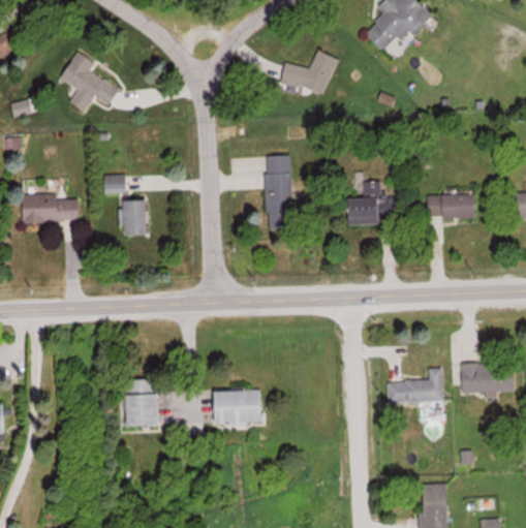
[(432,14),(418,0),(383,0),(377,6),(383,12),(364,32),(383,52),(398,37),(404,43),(432,14)]
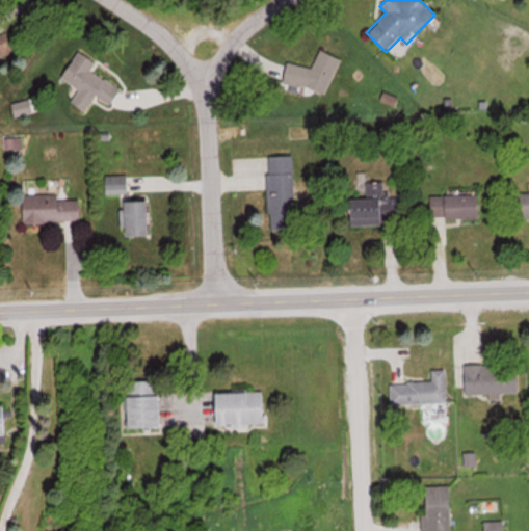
[(8,32),(0,34),(0,57),(15,53),(8,32)]
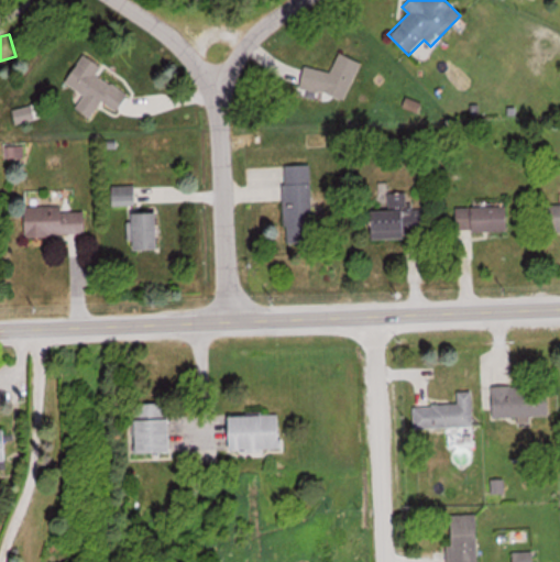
[(347,100),(357,58),(335,54),(330,73),(303,66),(298,89),(347,100)]
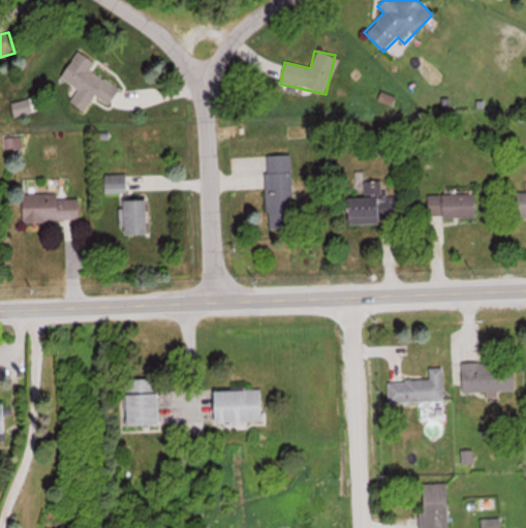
[(78,89),(70,102),(85,111),(93,96),(110,105),(119,88),(89,72),(94,61),(76,52),(61,80),(78,89)]
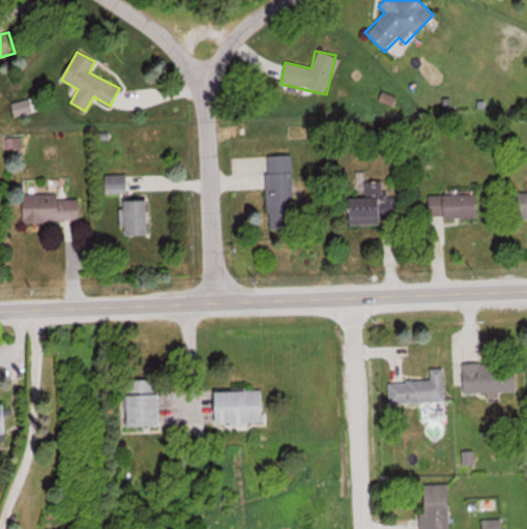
[(291,155),(265,155),(267,230),(293,230),(291,155)]
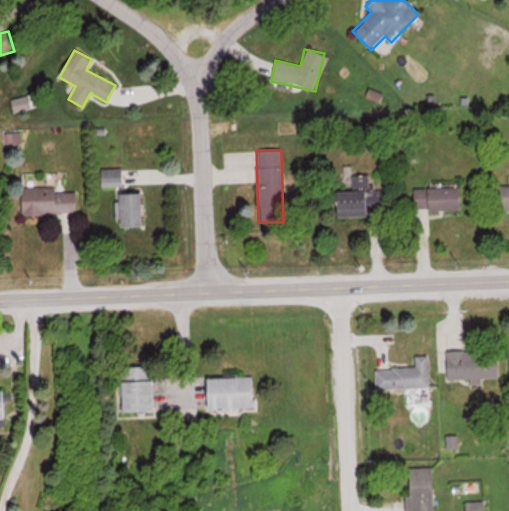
[(101,187),(121,187),(121,170),(101,170),(101,187)]
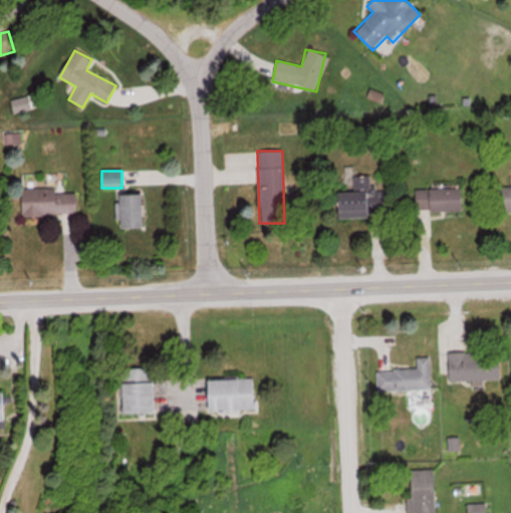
[(510,212),(510,187),(495,187),(495,212),(510,212)]
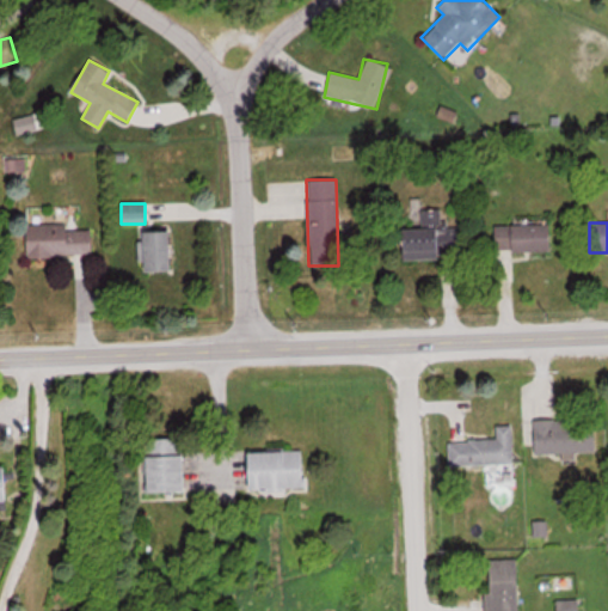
[(26,225),(26,257),(91,257),(90,228),(67,228),(67,225),(26,225)]
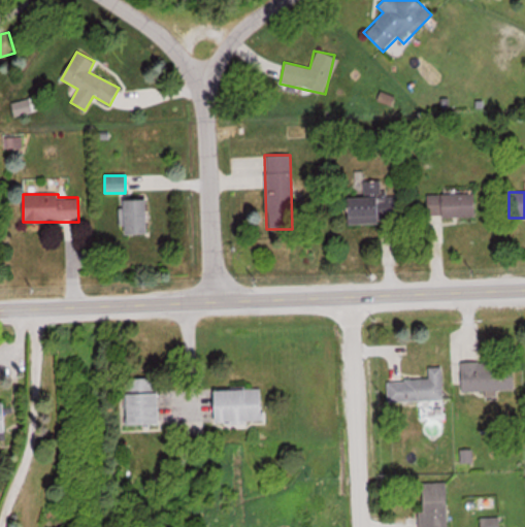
[(427,218),(476,218),(476,195),(426,195),(427,218)]
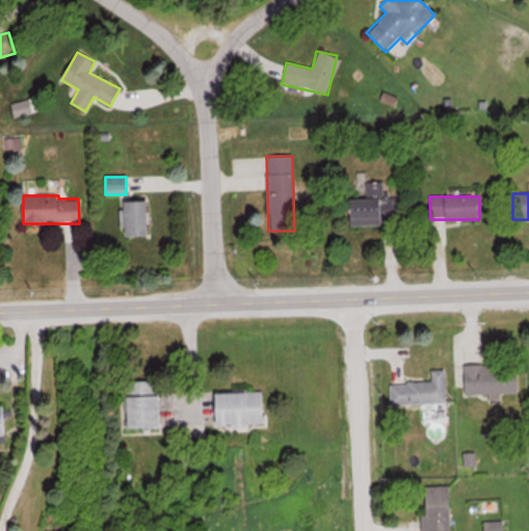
[(350,198),(351,224),(397,224),(397,198),(350,198)]
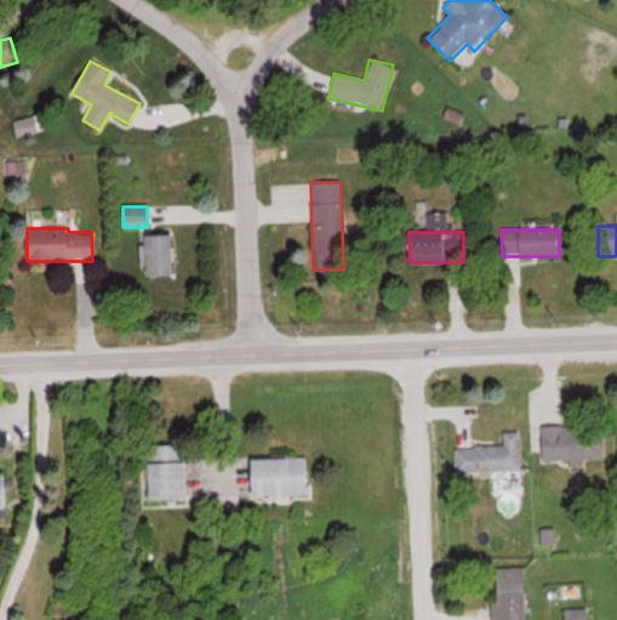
[(173,278),(173,235),(147,235),(147,278),(173,278)]
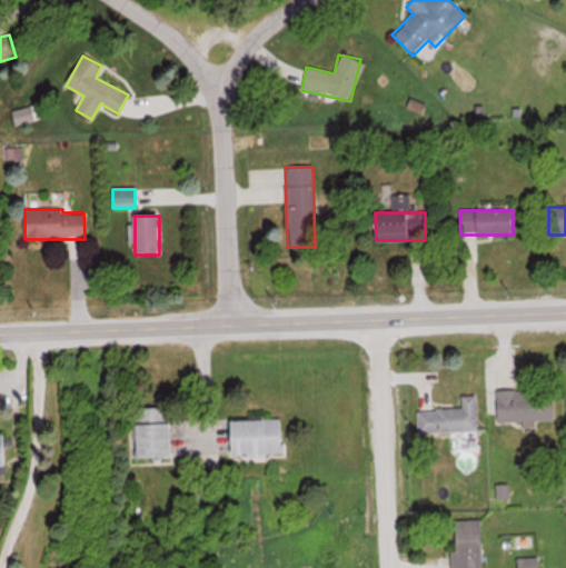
[(496,391),(497,422),(554,421),(553,391),(496,391)]
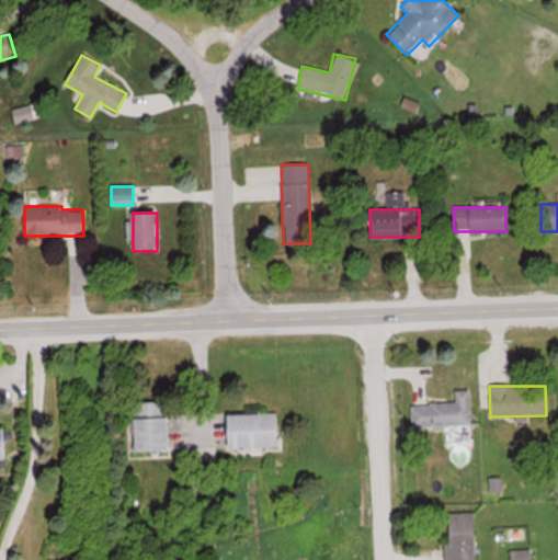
[(411,404),(411,427),(469,426),(469,390),(455,391),(455,403),(411,404)]
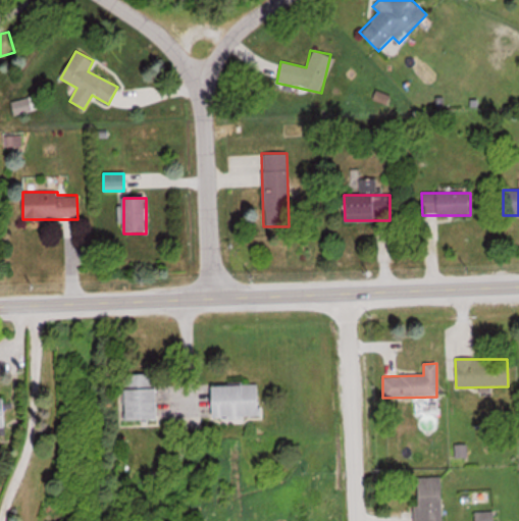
[(124,375),(124,421),(157,421),(157,375),(124,375)]
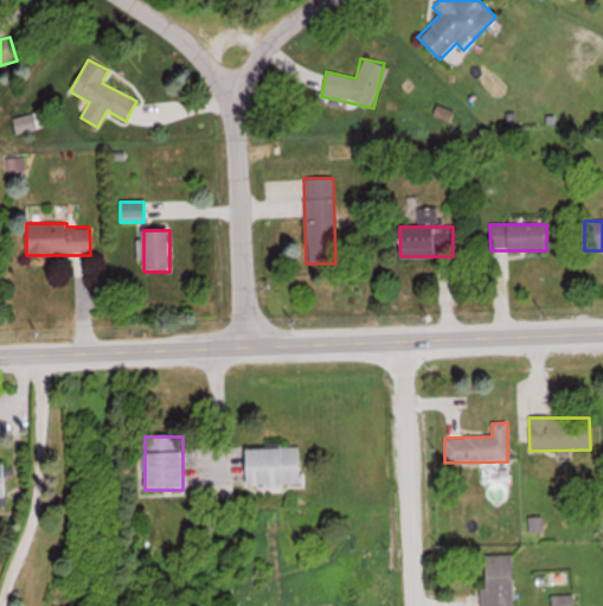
[(244,450),(245,488),(300,486),(300,448),(244,450)]
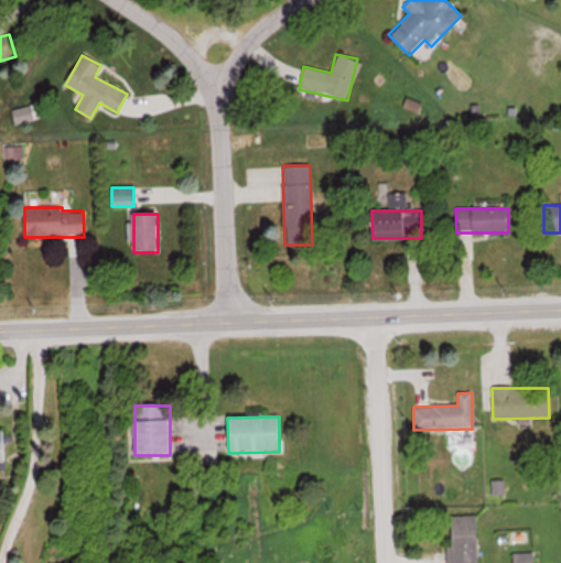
[(476,562),(476,516),(451,516),(451,548),(446,548),(446,562),(476,562)]
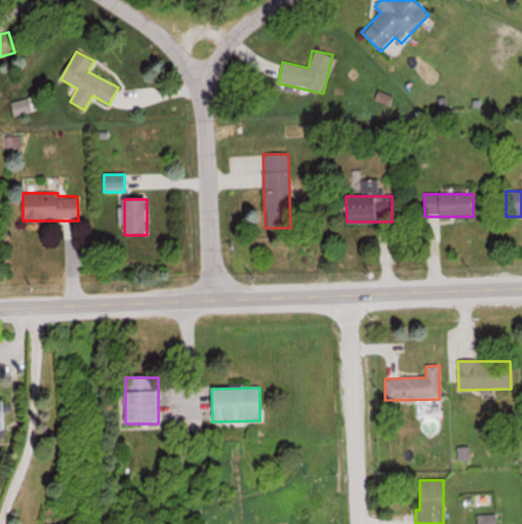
[(496,523),(496,515),(477,515),(477,523),(496,523)]
